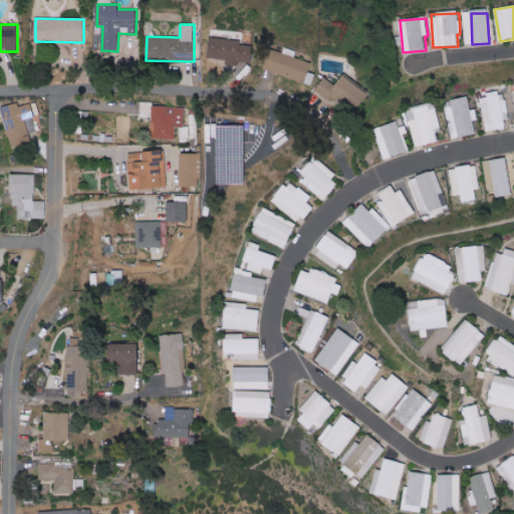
[(208,57),(227,59),(226,64),(237,66),(238,61),(251,62),(253,45),(241,44),(242,40),(210,37),(208,57)]
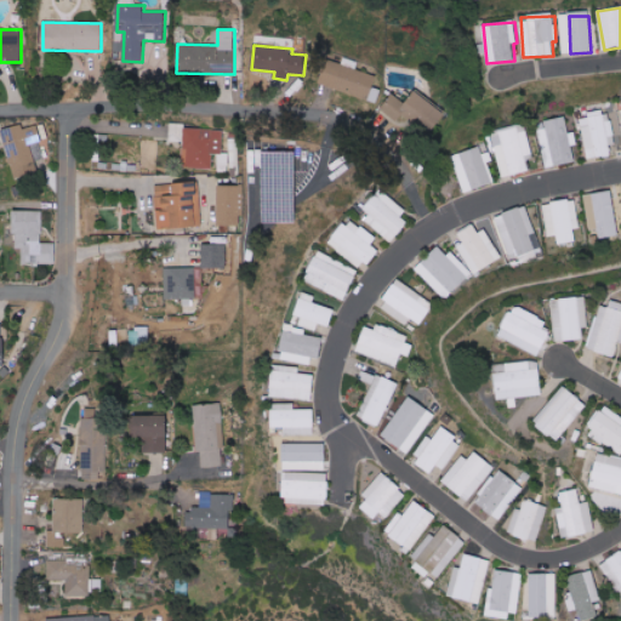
[(377,74),(328,62),(320,87),(377,101),(380,90),(374,87),(377,74)]
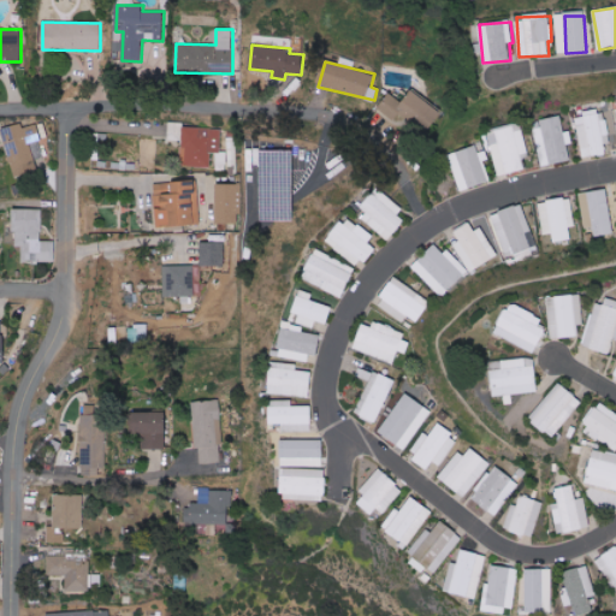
[(394,120),(400,112),(427,132),(442,113),(413,92),(403,104),(391,94),(379,110),(394,120)]
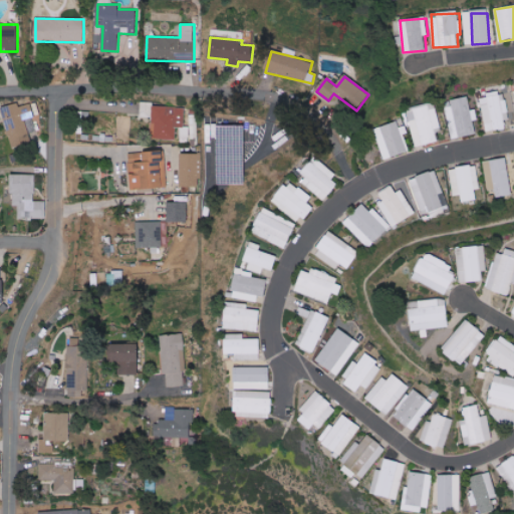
[(488,132),(507,127),(505,120),(511,119),(505,90),(488,94),(488,97),(480,99),(488,132)]
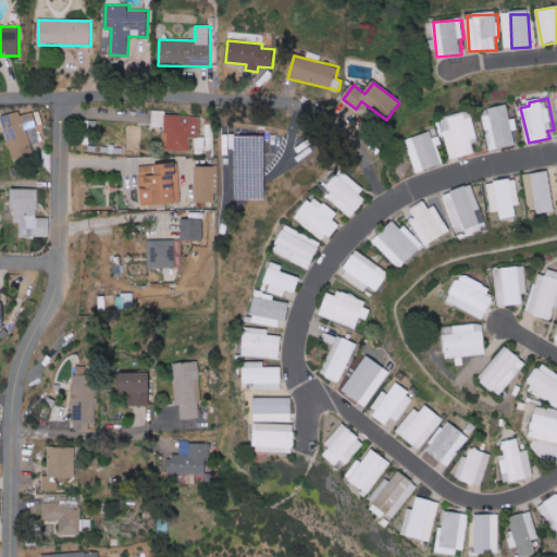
[(517,145),(515,131),(519,130),(517,118),(511,119),(508,104),(491,108),(492,113),(483,115),(490,150),(517,145)]
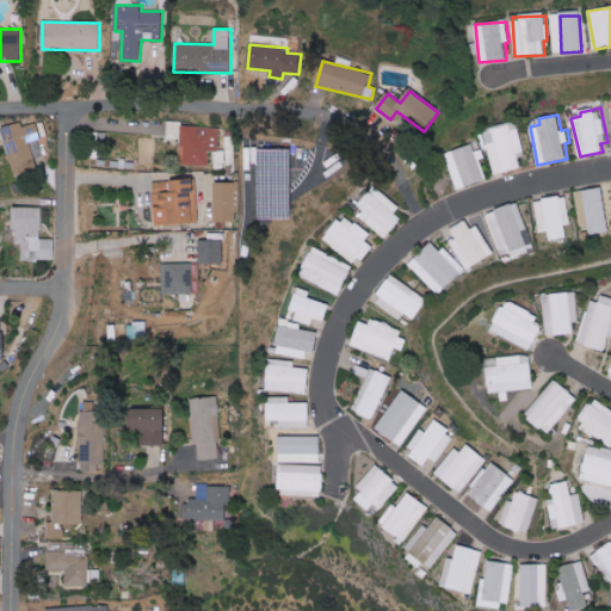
[(220,128),(181,125),(181,122),(166,121),(166,139),(180,139),(179,165),(209,166),(209,150),(218,152),(220,128)]
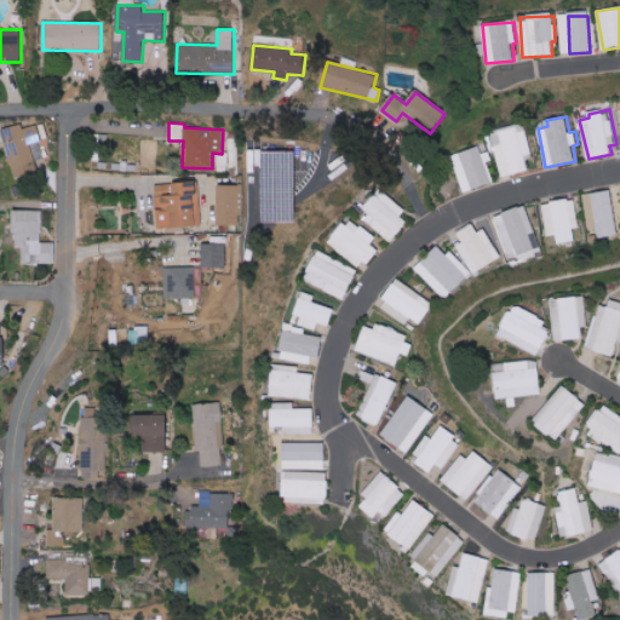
[(41,142),(36,125),(23,128),(22,124),(0,130),(15,177),(38,171),(30,145),(41,142)]
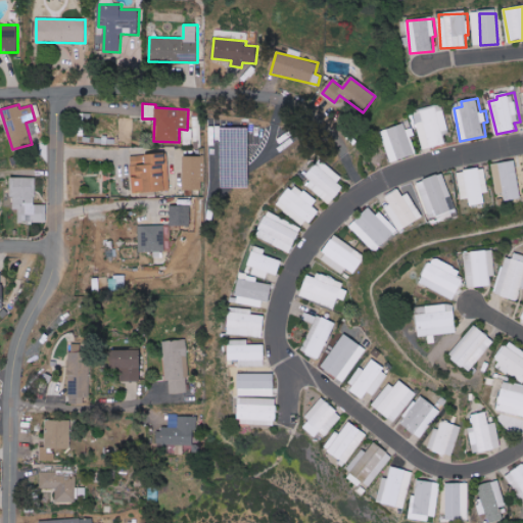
[(424,149),(446,144),(443,131),(449,130),(443,104),(415,111),(424,149)]
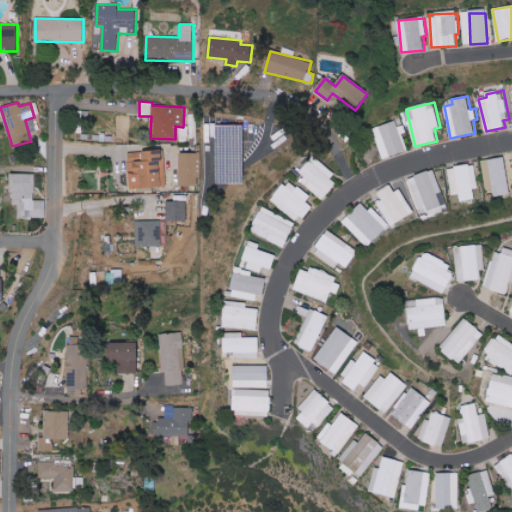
[(373,129),(383,159),(410,150),(402,126),(399,127),(397,121),(373,129)]
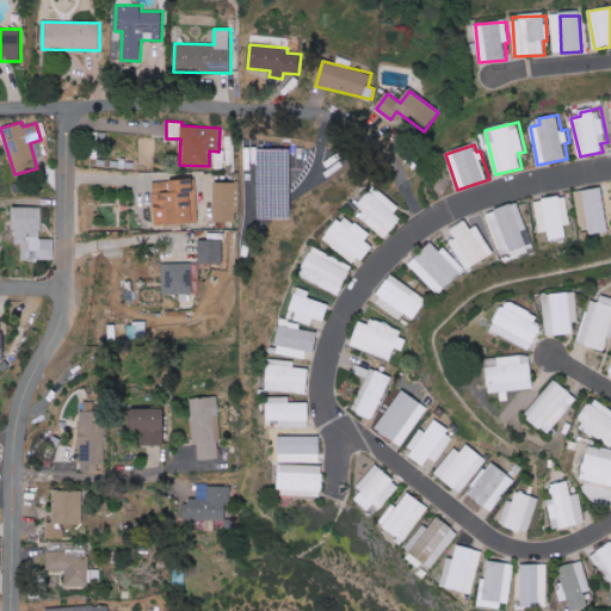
[(291,149),(259,149),(259,218),(291,220),(291,149)]
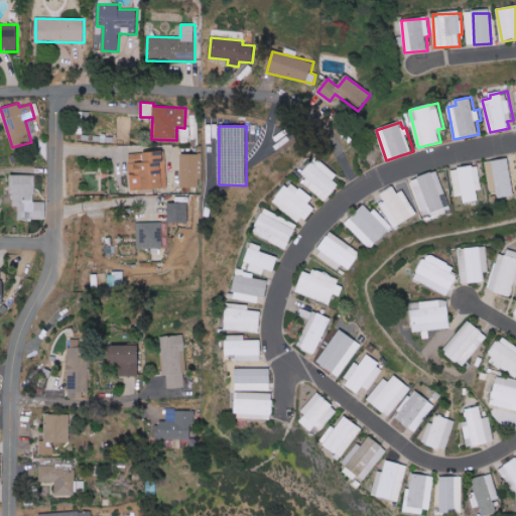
[(164,188),(161,150),(128,153),(132,191),(164,188)]
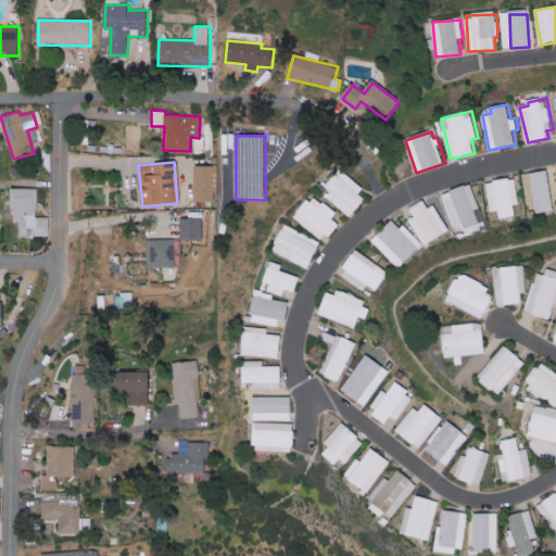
[(215,166),(196,165),(194,202),(214,202),(215,166)]
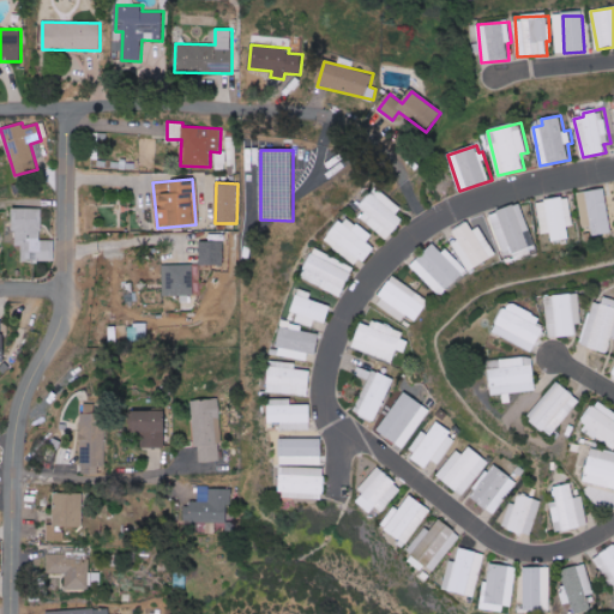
[(577,193),(583,227),(591,226),(593,236),(612,233),(605,188),(577,193)]
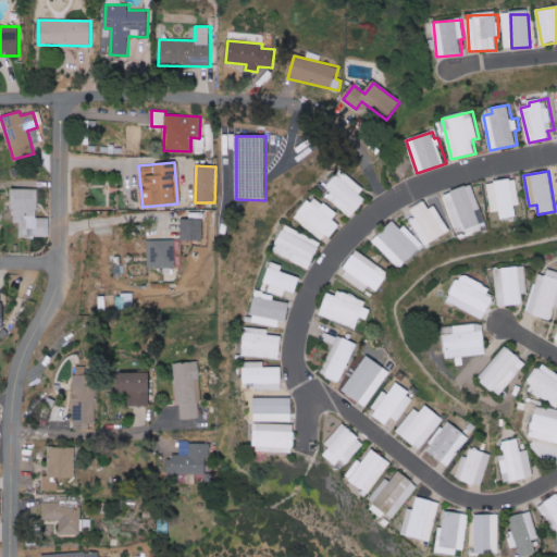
[(342,173),(323,195),(351,218),(370,195),(342,173)]
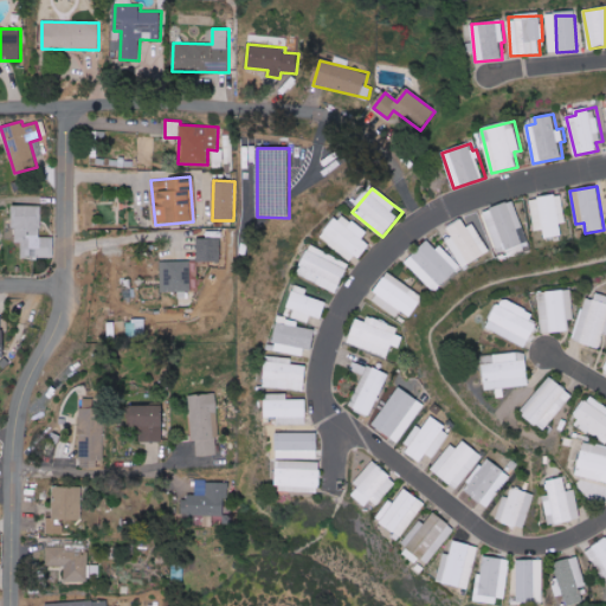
[(542,237),(561,236),(560,224),(565,224),(562,194),(530,198),(534,231),(542,230),(542,237)]
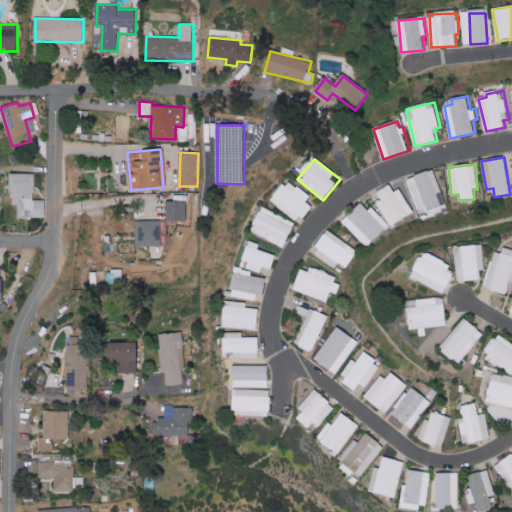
[(407,179),(421,214),(445,204),(431,170),(407,179)]
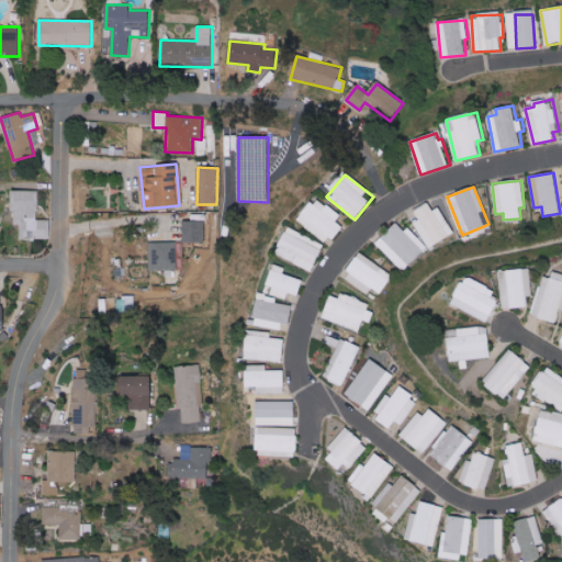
[(38,191),(13,190),(13,224),(22,224),(21,238),(51,239),(51,220),(38,220),(38,191)]
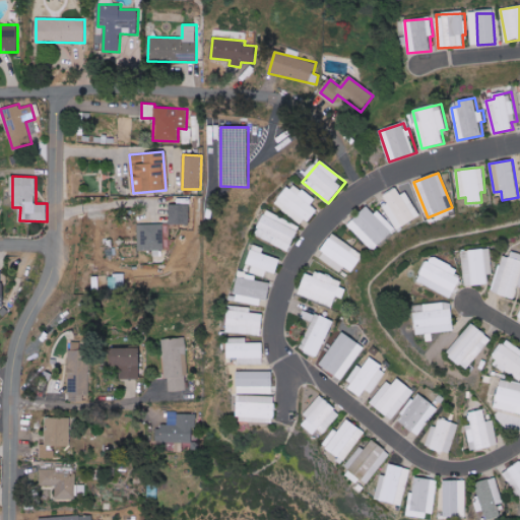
[(274,204),(305,225),(317,208),(312,205),(315,200),(289,183),(274,204)]
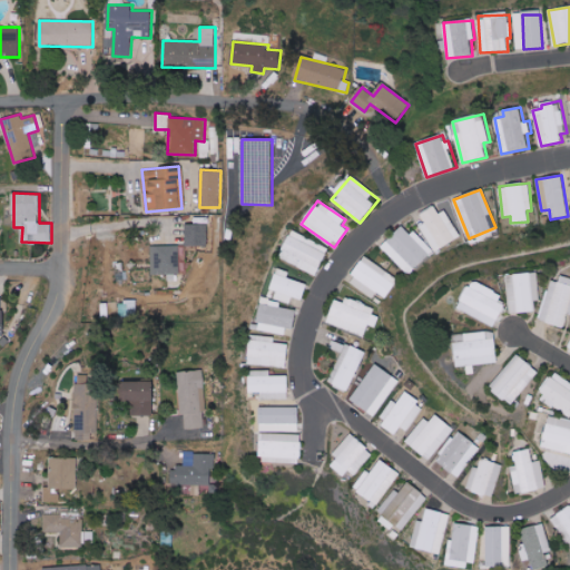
[(420,214),(425,223),(420,226),(434,252),(461,236),(445,210),(439,214),(434,205),(420,214)]
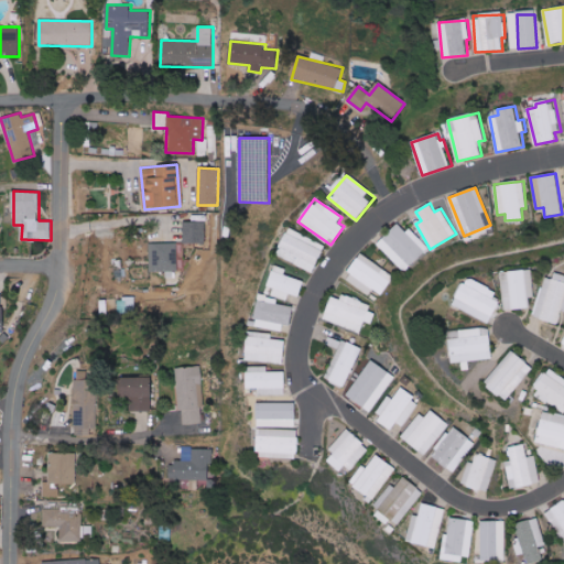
[(184,243),(206,243),(205,221),(184,221),(184,243)]
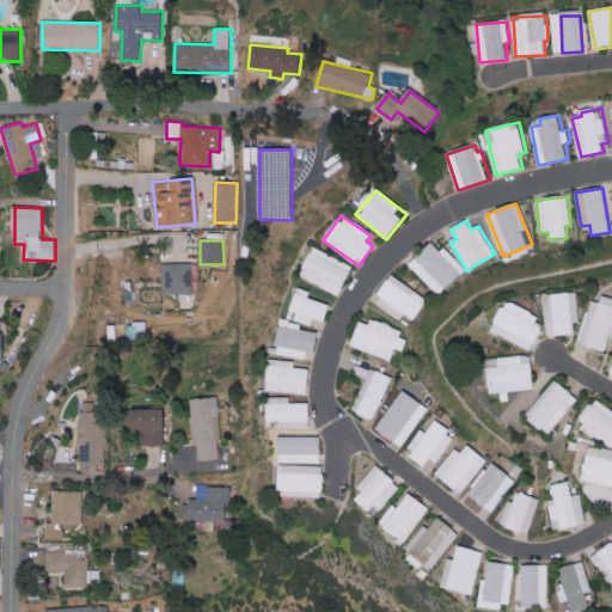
[(441,251),(432,243),(409,267),(440,295),(465,268),(444,249),(441,251)]
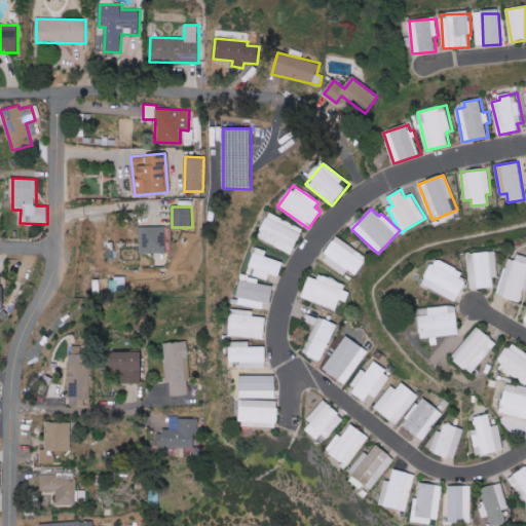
[(292,254),(304,229),(270,212),(258,237),(292,254)]
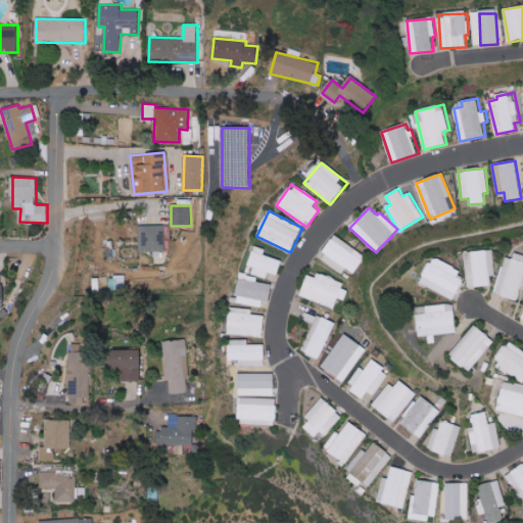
[(139,252),(164,251),(164,226),(138,226),(139,252)]
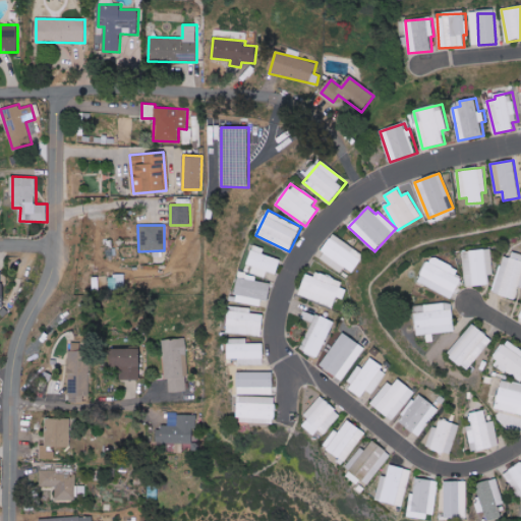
[(364,253),(331,235),(321,253),(353,272),(364,253)]
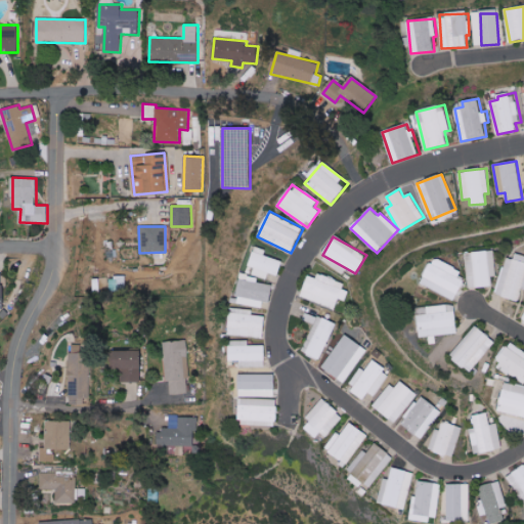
[(269,273),(278,275),(282,261),(265,256),(266,250),(256,247),(250,266),(256,268),(254,275),(267,279),(269,273)]
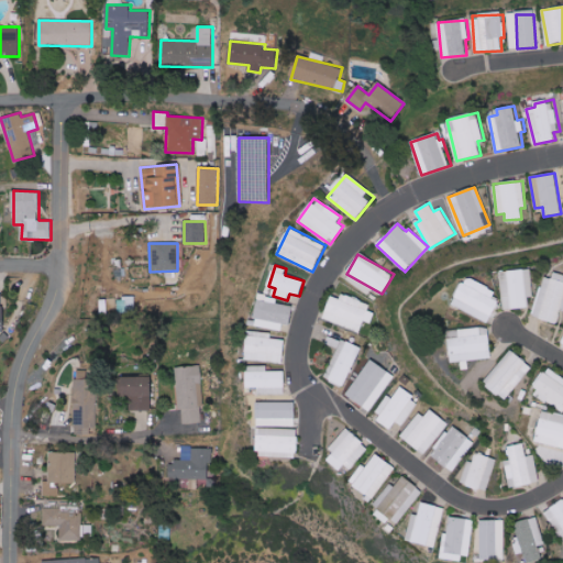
[(500,271),(501,302),(505,302),(505,309),(529,308),(529,297),(533,297),(532,269),(500,271)]
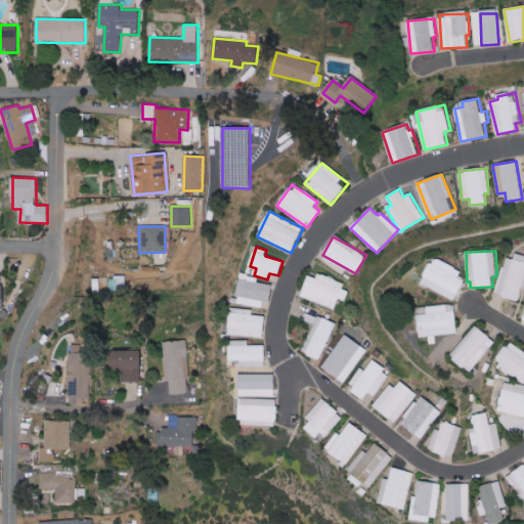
[(523,287),(523,257),(508,254),(497,295),(519,301),(522,287),(523,287)]
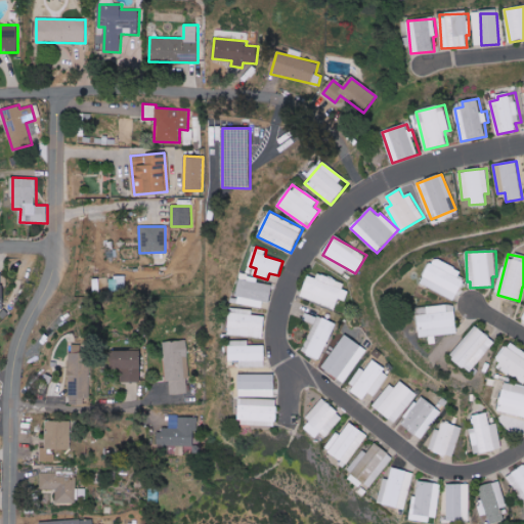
[(454,301),(467,275),(433,258),(420,284),(454,301)]
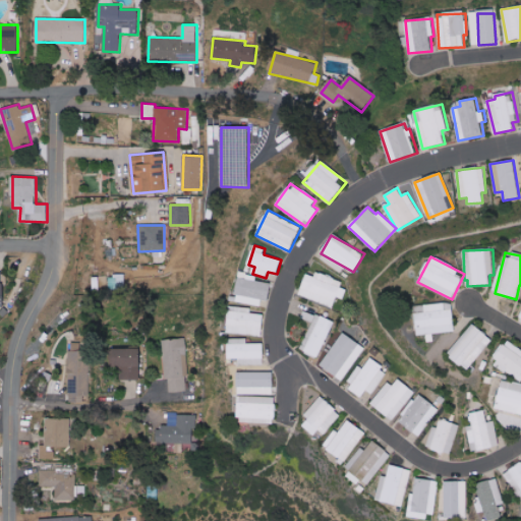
[(235,302),(262,306),(263,300),(269,301),(272,284),(256,281),(257,276),(240,273),(235,302)]
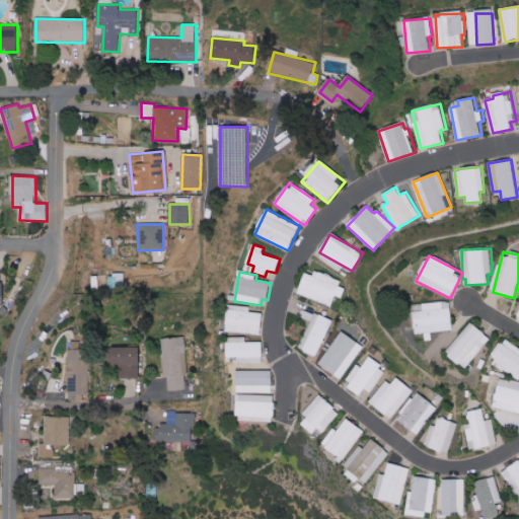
[(297,294),(331,306),(335,296),(342,298),(347,283),(314,272),(312,276),(305,273),(297,294)]
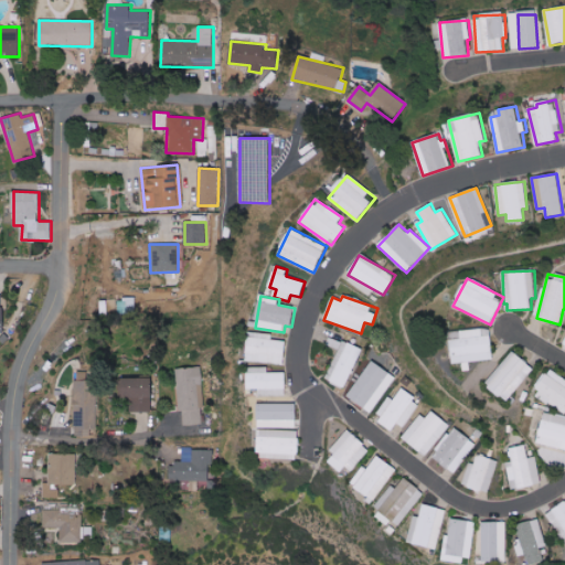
[(451,364),(461,363),(461,371),(470,371),(469,361),(493,360),(491,328),(460,330),(460,338),(450,339),(451,364)]
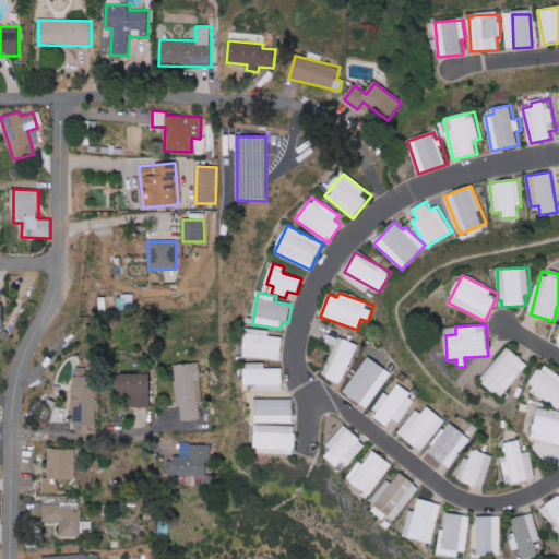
[(282,359),(283,336),(270,336),(270,330),(246,329),(245,358),(282,359)]
